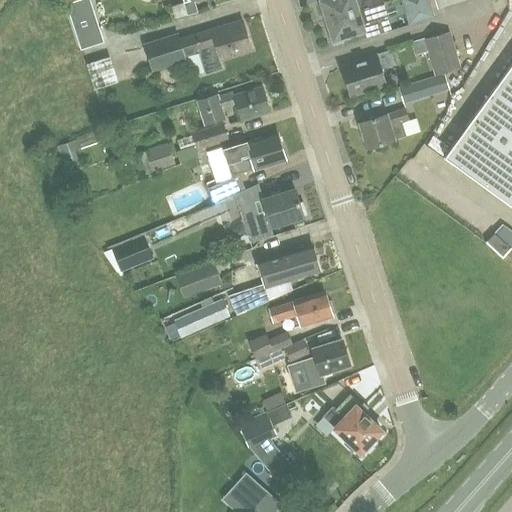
[(93,12),(89,0),(83,0),(67,5),(71,19),(93,12)]
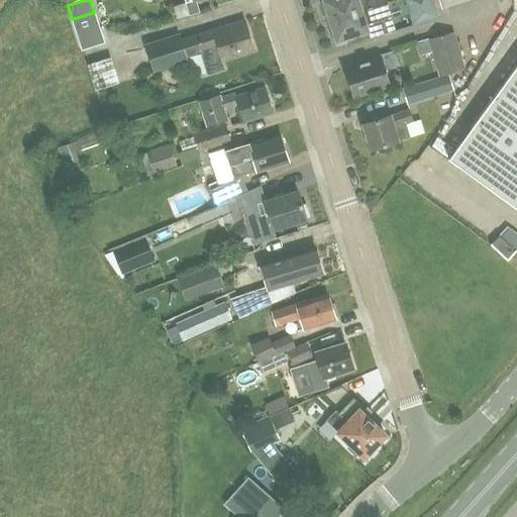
[(195,0),(191,0),(173,6),(177,18),(199,11),(195,0)]
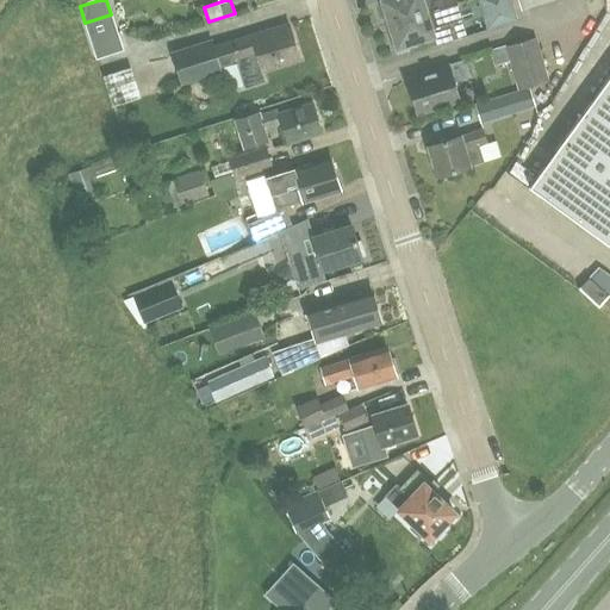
[(381,0),(388,23),(456,1),(455,0),(381,0)]
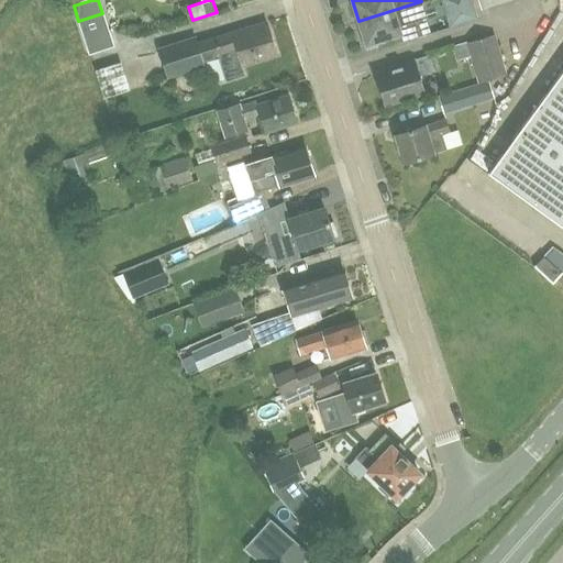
[(472,0),(440,0),(443,10),(472,1),(472,0)]
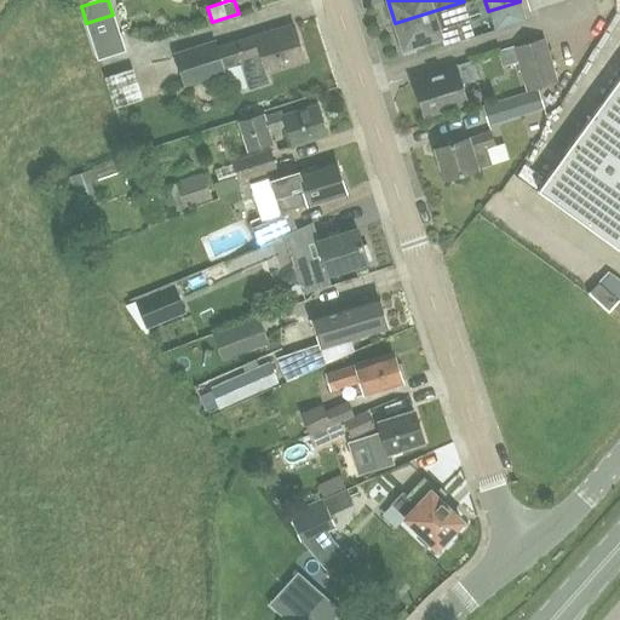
[(463,3),(395,24),(399,33),(395,35),(400,51),(413,47),(413,45),(441,36),(436,26),(468,16),(463,3)]
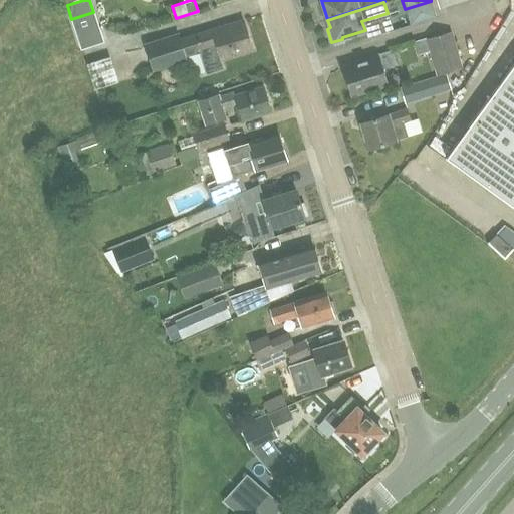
[(252,49),(244,20),(180,39),(179,34),(146,44),(153,67),(186,57),(185,55),(199,50),(207,74),(224,69),(221,59),(252,49)]
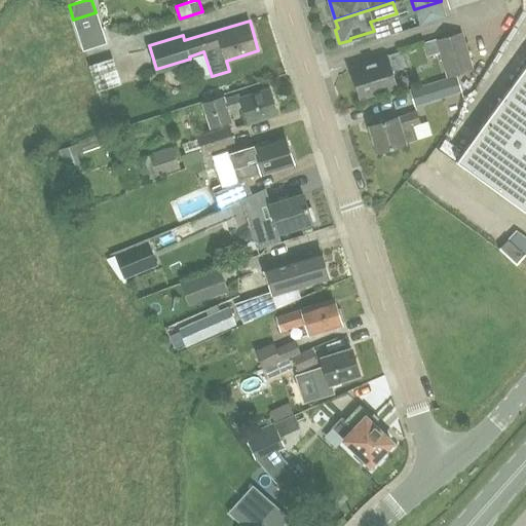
[(446,72),(470,65),(460,33),(437,40),(446,72)]
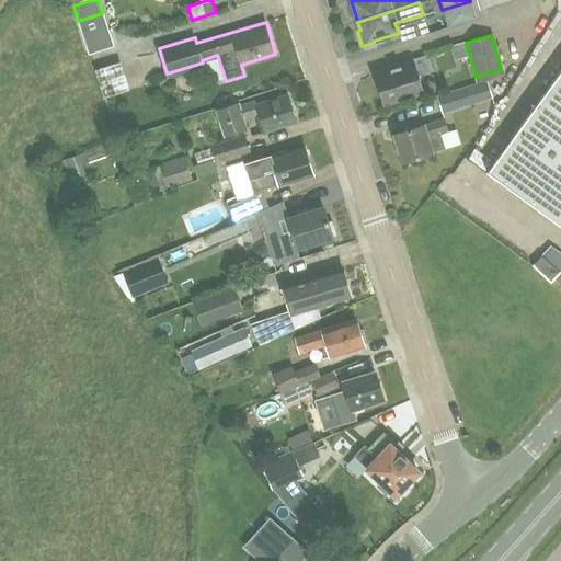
[(384,103),(422,91),(418,75),(432,70),(427,55),(399,64),(399,66),(375,73),(384,103)]
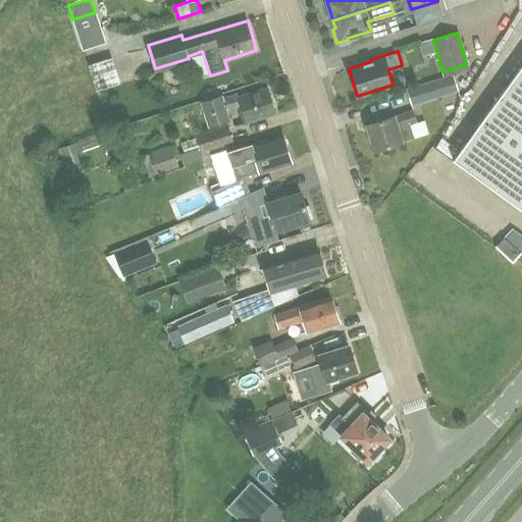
[(118,57),(98,60),(102,88),(122,85),(118,57)]
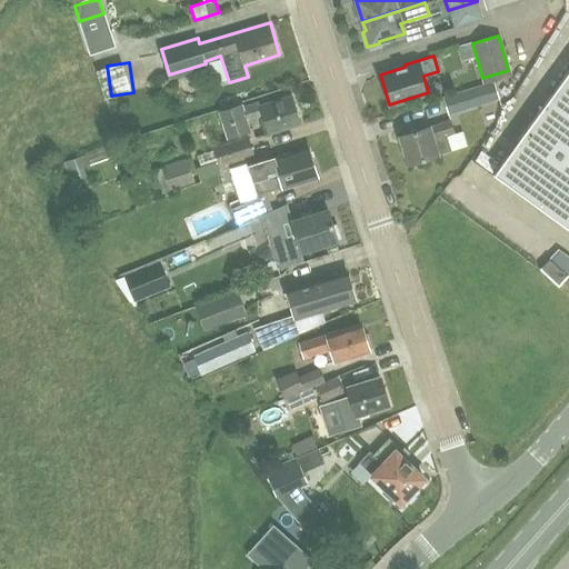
[(448,115),(499,99),(493,81),(510,77),(508,70),(482,78),(485,83),(442,97),(448,115)]
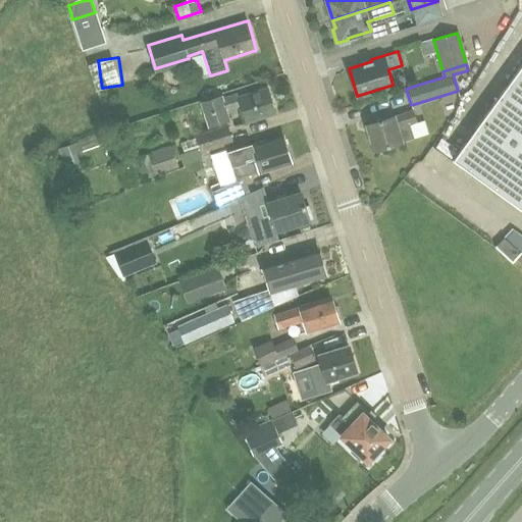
[(521,64),(453,160),(521,210),(521,64)]
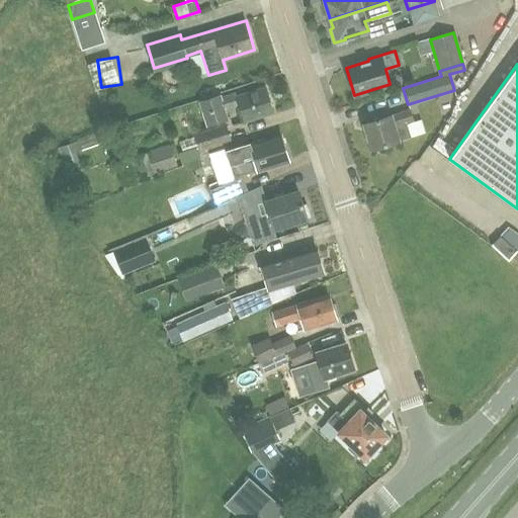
[(273,112),(266,87),(237,96),(236,92),(221,97),(220,94),(199,100),(207,126),(228,120),(225,109),(239,105),(244,121),(273,112)]
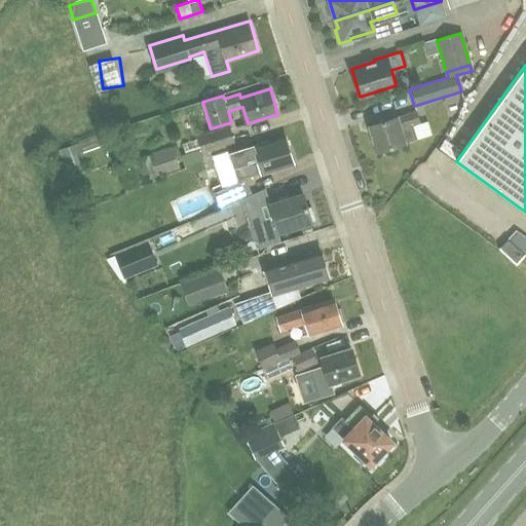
[(448,102),(453,113),(468,107),(463,95),(448,102)]
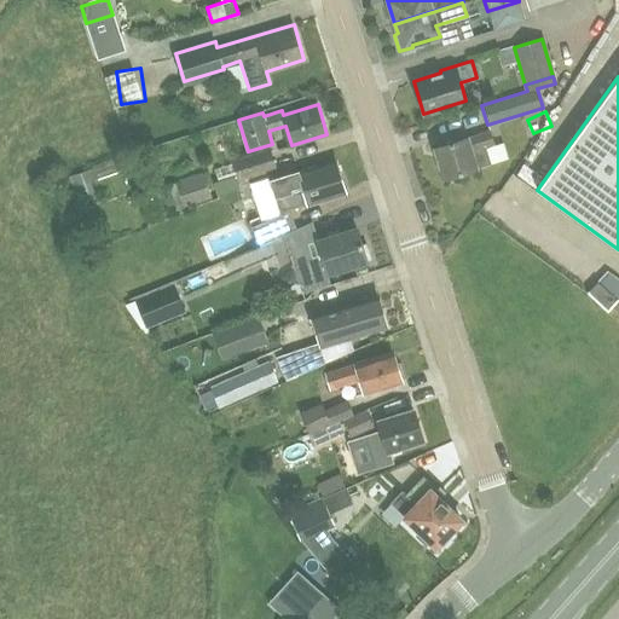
[(495,144),(491,131),(467,138),(467,137),(435,148),(445,178),(476,168),(476,167),(491,163),(485,146),(495,144)]
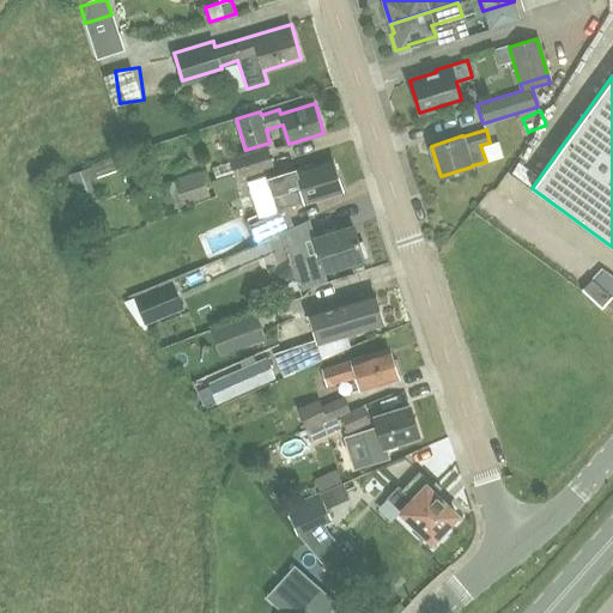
[(232,180),(274,165),(267,146),(230,158),(236,177),(234,178),(231,170),(214,175),(216,180),(216,181),(212,182),(214,193),(234,188),(232,180)]
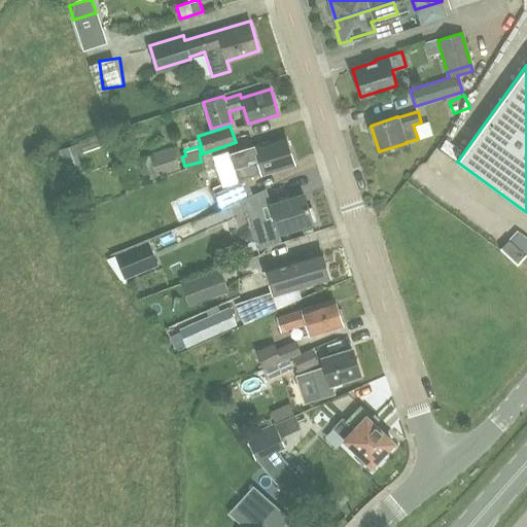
[(294,163),(286,138),(269,143),(268,141),(237,150),(235,144),(236,143),(236,142),(200,154),(201,162),(203,161),(203,163),(218,157),(230,153),(235,168),(248,164),(247,161),(256,157),(261,173),(294,163)]
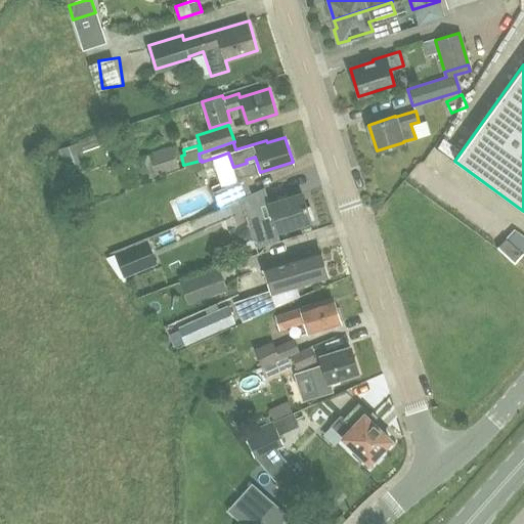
[(150,182),(157,180),(156,176),(180,168),(172,144),(148,153),(149,155),(142,157),(150,182)]
